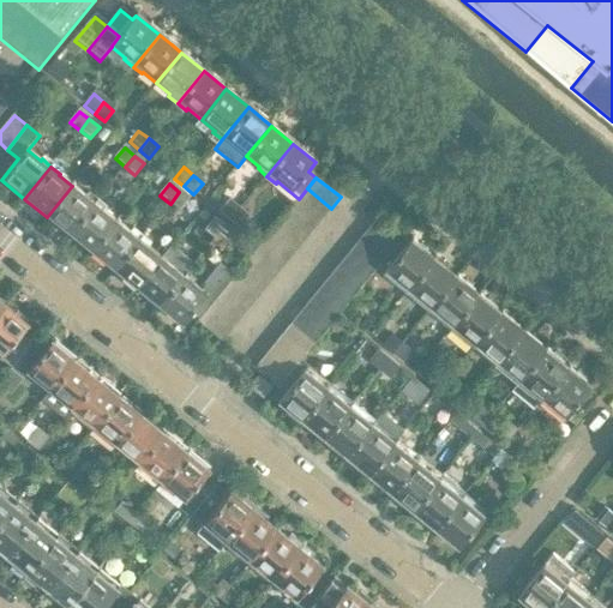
[(72,186),(47,217),(70,235),(96,203),(86,196),(85,197),(72,186)]
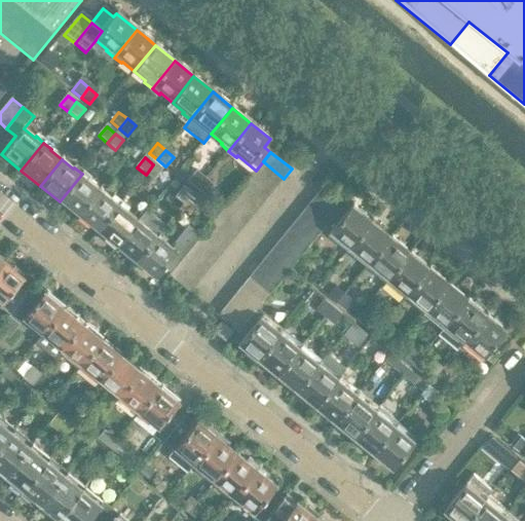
[(284,179),(263,161),(256,171),(255,171),(276,188),(284,179)]
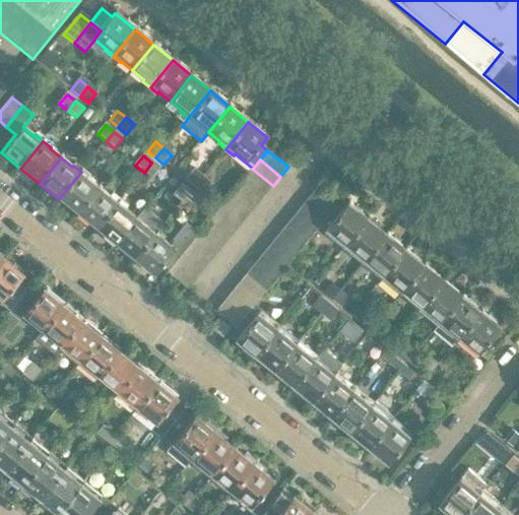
[(151,163),(144,173),(152,179),(159,170),(151,163)]
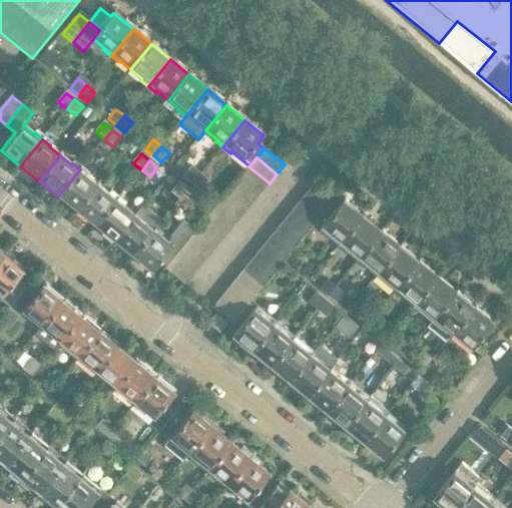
[(270,183),(248,166),(241,176),(262,192),(270,183)]
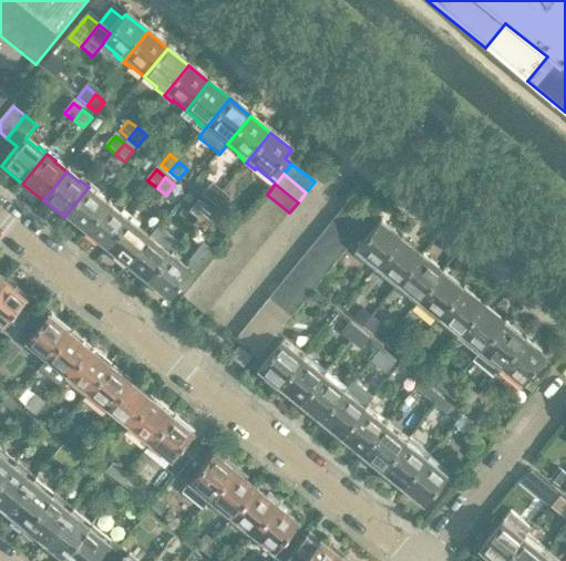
[(89,187),(64,217),(84,234),(107,206),(95,196),(96,194),(89,187)]
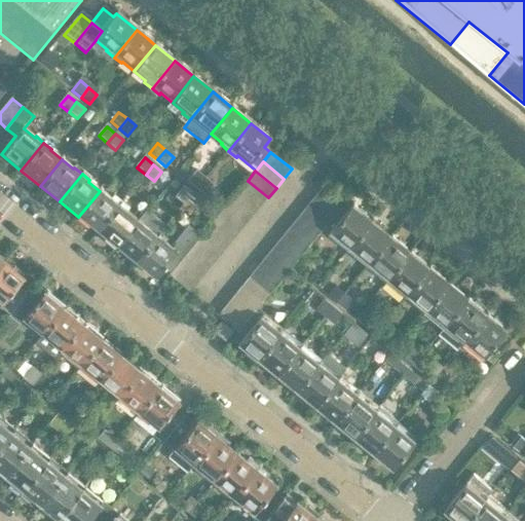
[(195,175),(187,184),(195,191),(203,182),(195,175)]
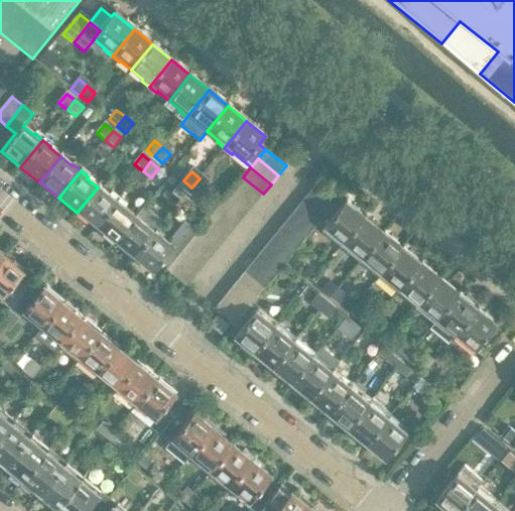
[(263,194),(243,177),(235,187),(255,204),(263,194)]
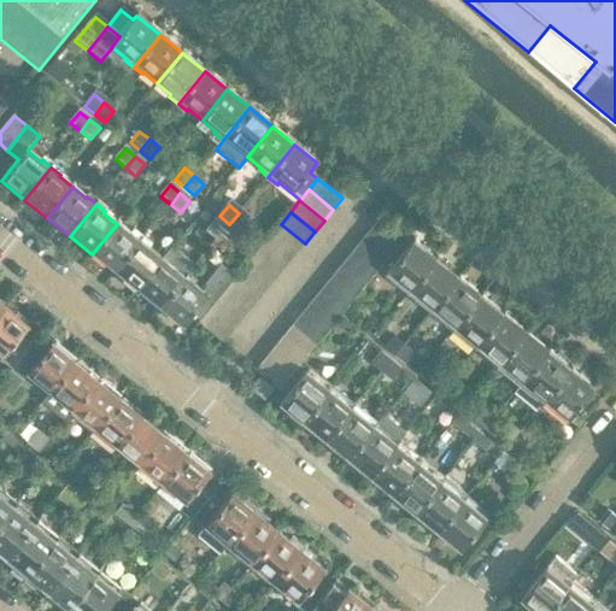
[(239,213),(229,224),(239,233),(248,221),(239,213)]
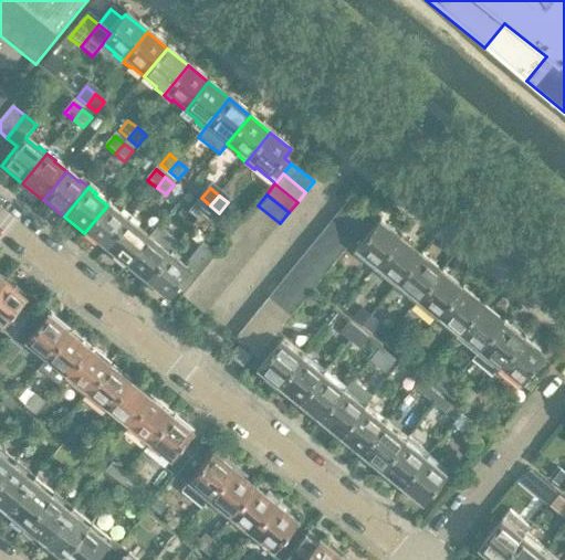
[(207,211),(197,203),(189,213),(198,221),(207,211)]
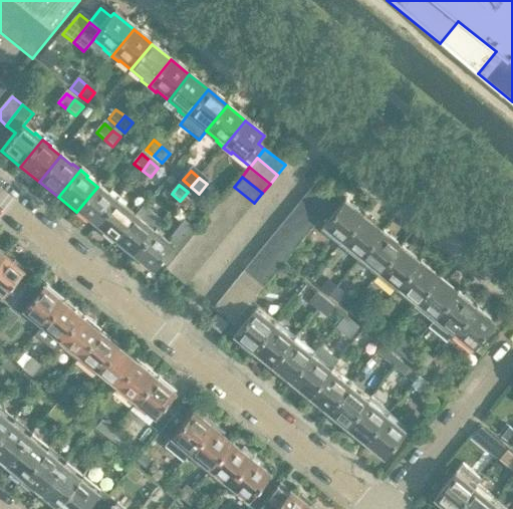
[(97,187),(76,212),(95,228),(117,201),(109,194),(108,196),(97,187)]
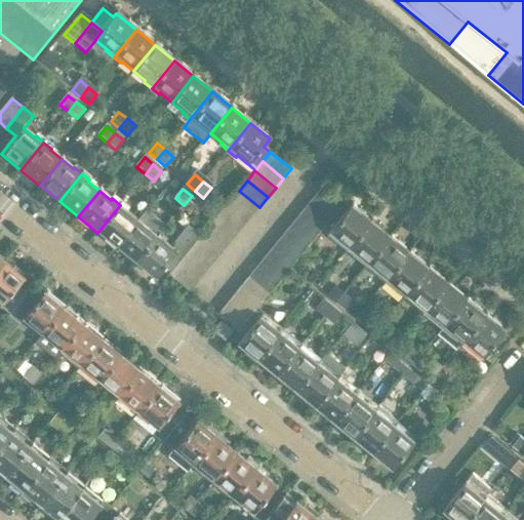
[(259,207),(239,191),(231,200),(251,216),(259,207)]
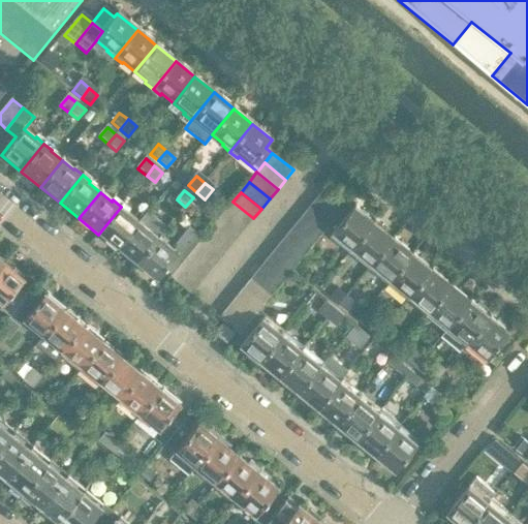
[(322,193),(313,204),(334,220),(339,214),(342,210),(322,193)]
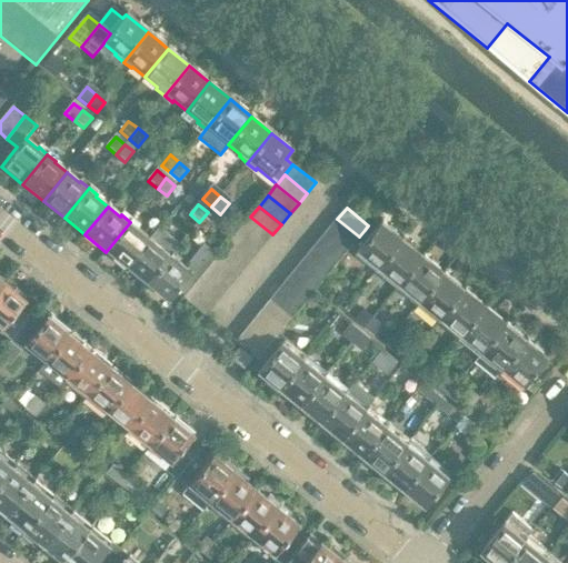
[(217,219),(208,212),(199,222),(208,230),(217,219)]
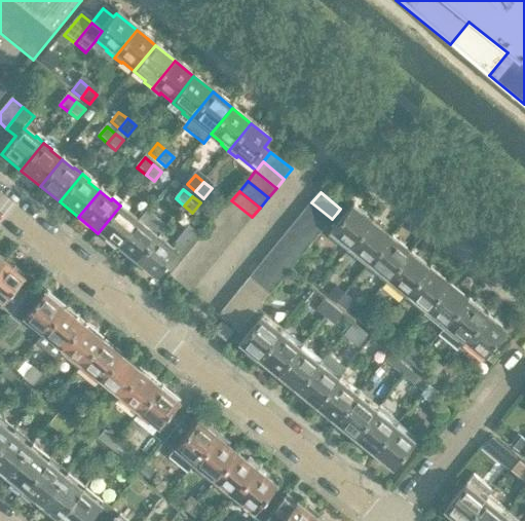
[(252,217),(231,200),(223,210),(245,227),(252,217)]
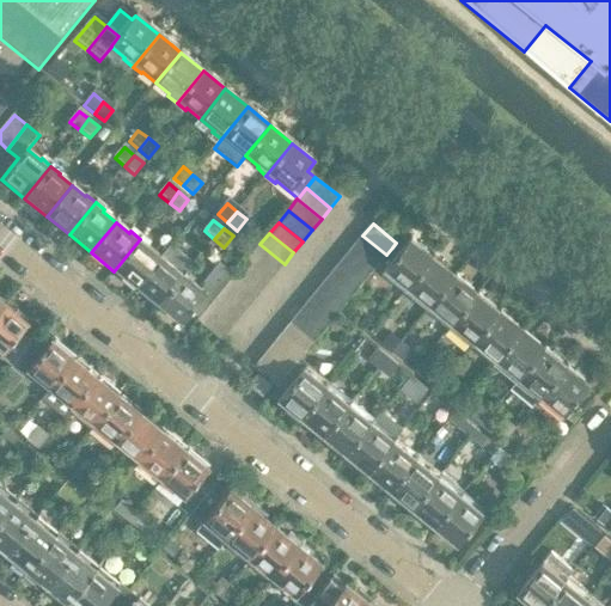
[(362,236),(354,246),(378,265),(386,255),(362,236)]
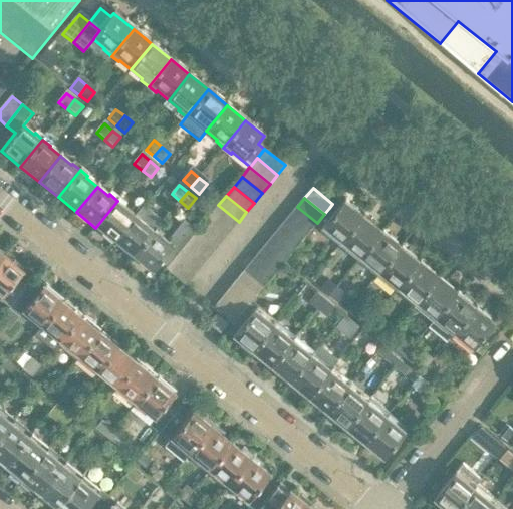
[(117,201),(95,228),(114,243),(136,217),(123,208),(125,207),(117,201)]
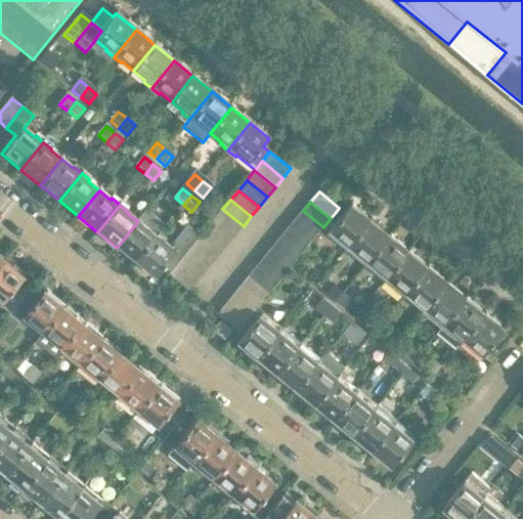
[(331,218),(323,227),(321,229),(347,250),(371,221),(351,205),(342,216),(336,212),(331,218)]
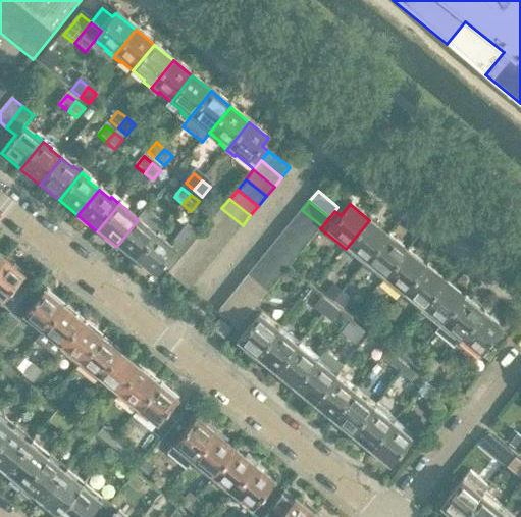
[(243,225),(221,208),(214,217),(235,235),(243,225)]
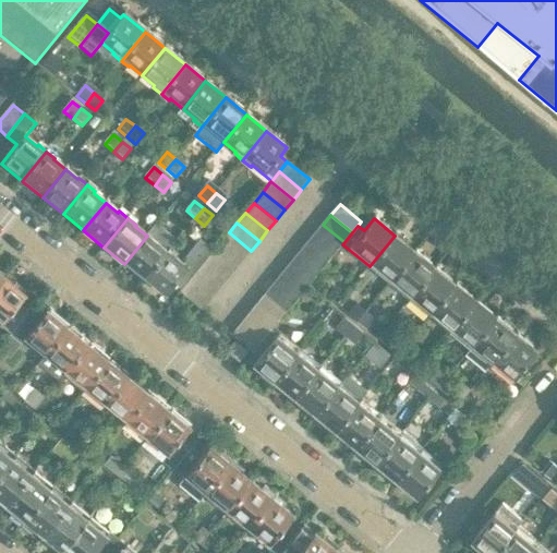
[(323,225),(315,233),(337,251),(342,244),(344,242),(323,225)]
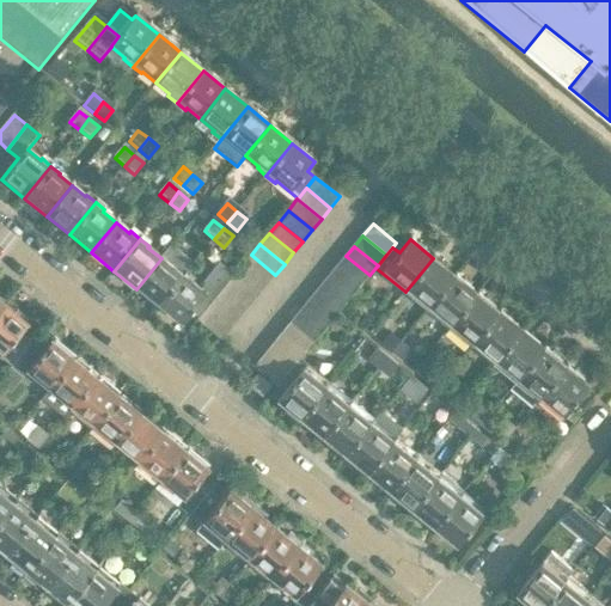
[(275,275),(251,255),(242,267),(267,286),(275,275)]
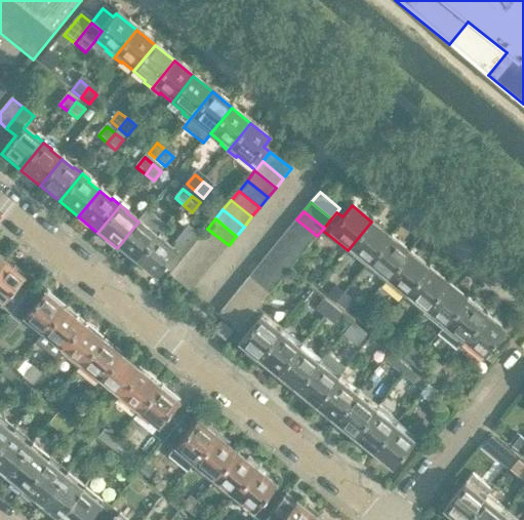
[(296,220),(288,230),(309,246),(317,236),(296,220)]
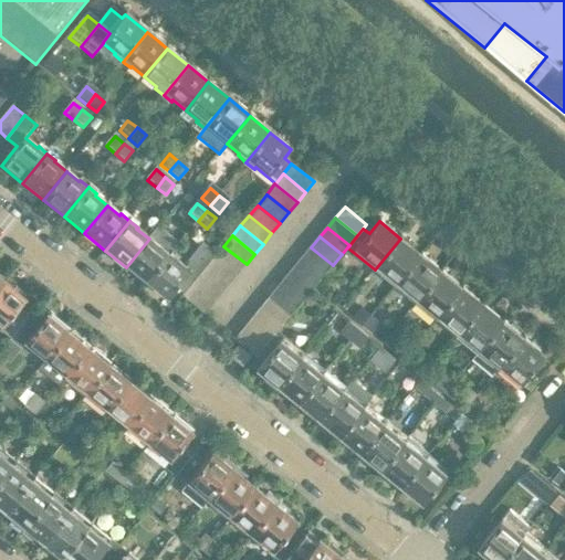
[(149,239),(126,267),(146,284),(171,254),(163,247),(161,249),(149,239)]
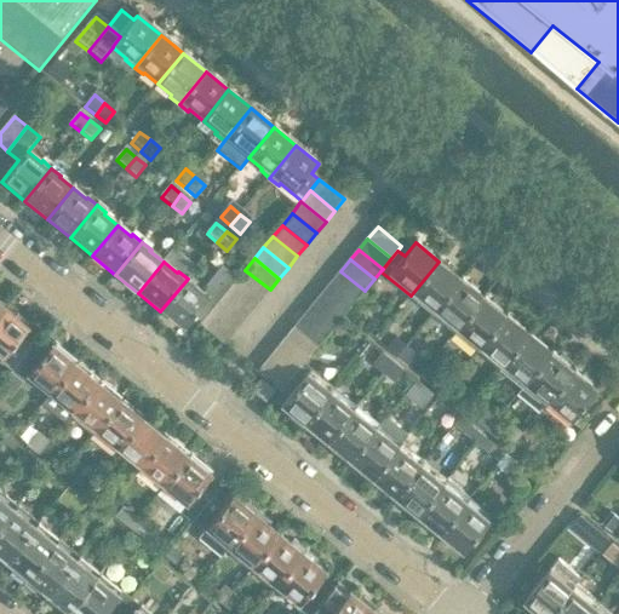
[(462,280),(439,262),(411,296),(434,314),(462,280)]
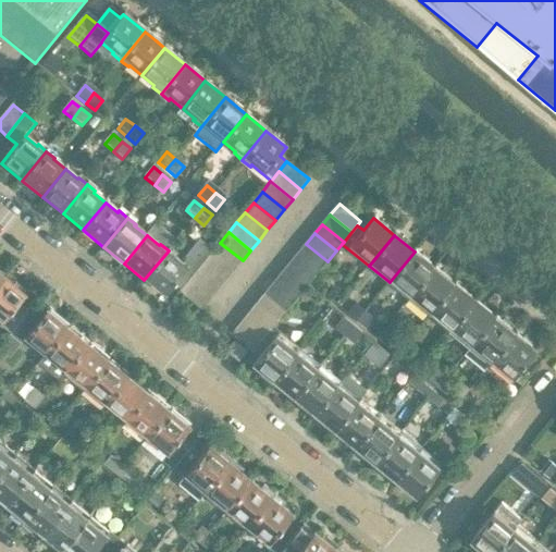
[(169,250),(144,280),(165,297),(173,286),(180,292),(186,284),(195,273),(204,264),(211,254),(213,252),(199,241),(181,264),(175,258),(176,257),(169,250)]
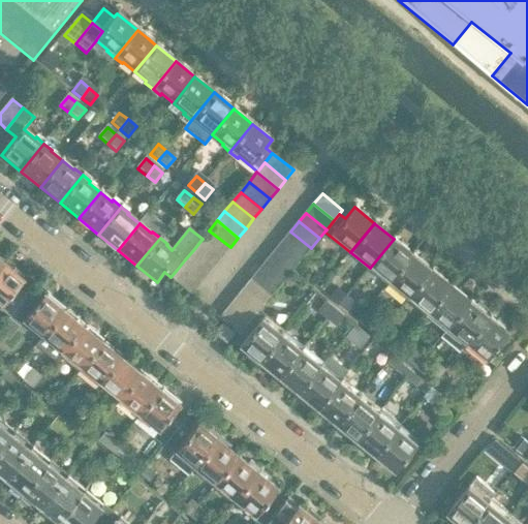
[(230,247),(209,230),(203,239),(200,241),(222,257),(230,247)]
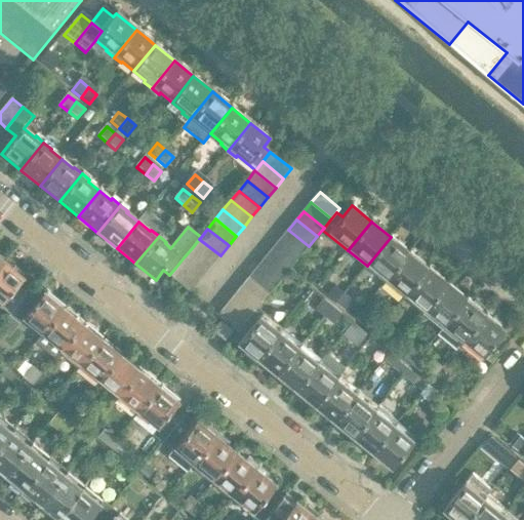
[(288,230),(281,239),(300,255),(309,246),(288,230)]
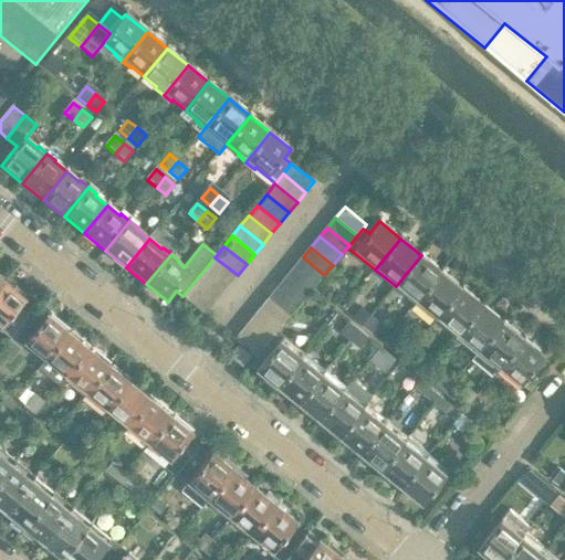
[(430,263),(421,255),(396,286),(416,303),(441,272),(430,263)]
